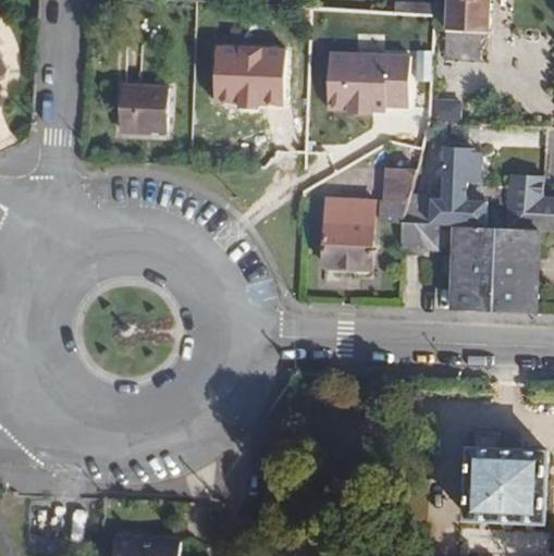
[(391,0),(391,11),(432,13),(433,0),(391,0)]
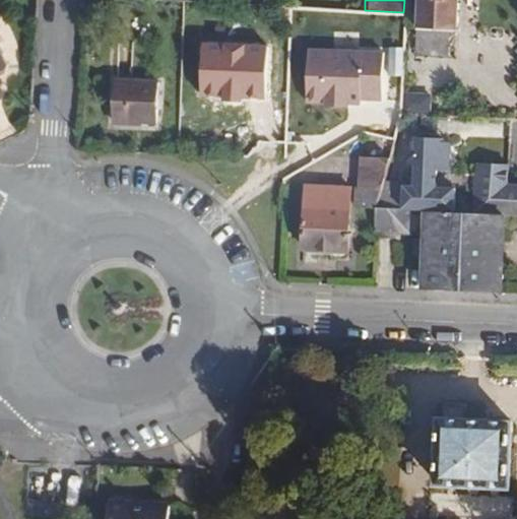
[(454,30),(455,0),(415,0),(413,54),(444,56),(445,30),(454,30)]
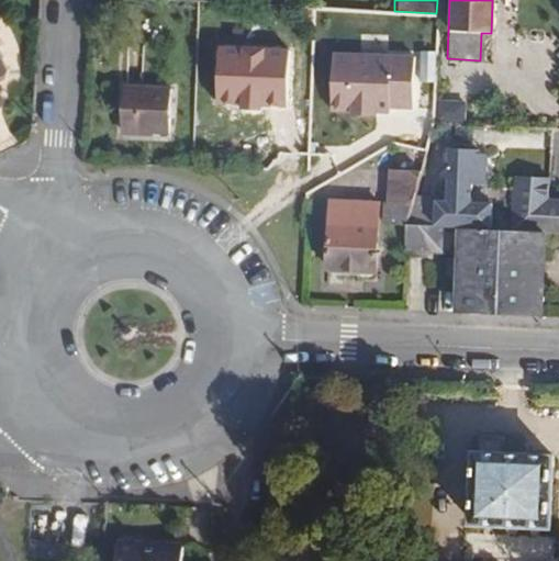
[(310,8),(294,8),(294,20),(309,21),(310,8)]
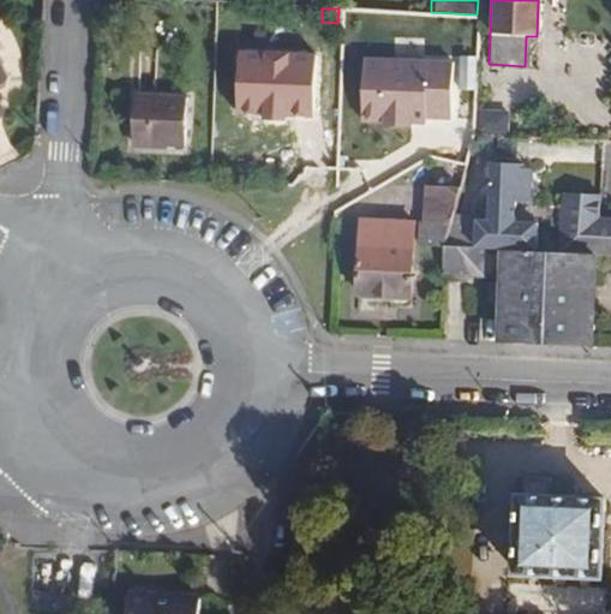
[(316,57),(239,53),(237,113),(261,114),(264,119),(286,120),(286,114),(312,115),(316,57)]
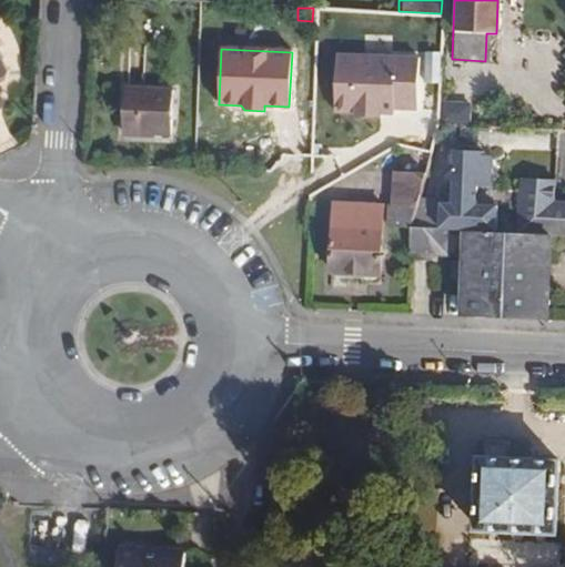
[(419,54),(334,52),(332,113),(354,113),(353,120),(380,120),(380,113),(392,114),(392,110),(417,111),(419,54)]
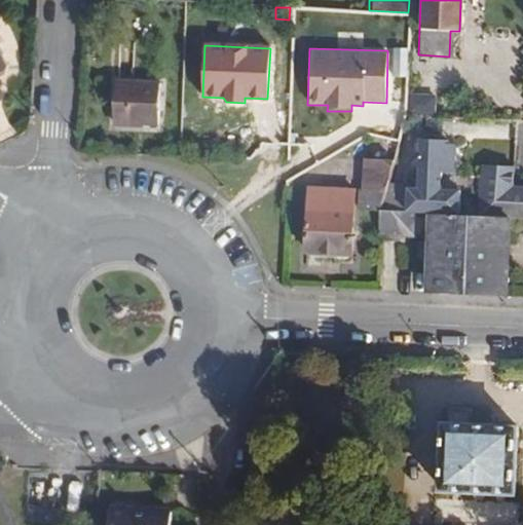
[(155,125),(157,83),(113,81),(111,123),(155,125)]
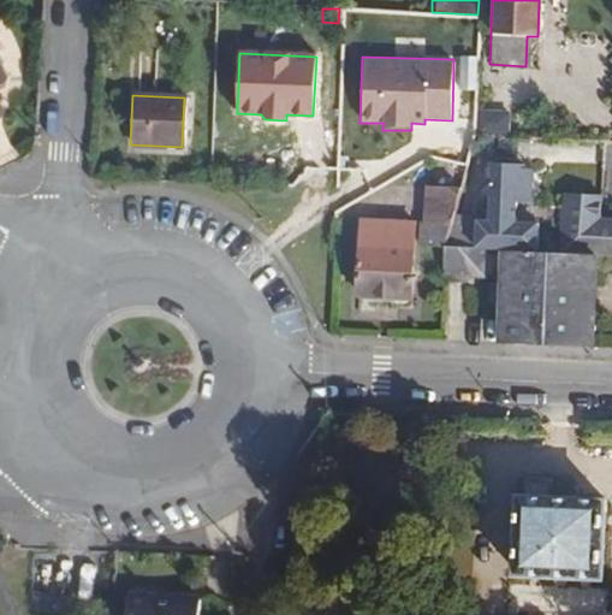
[(511,137),(512,102),(477,100),(475,135),(511,137)]
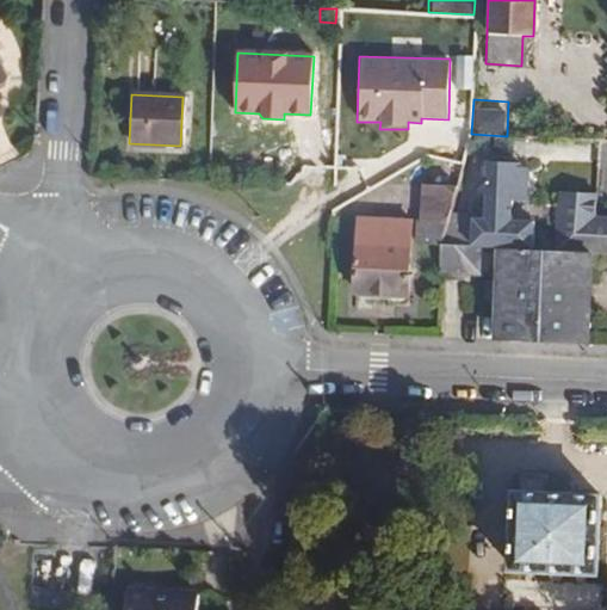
[(471,216),(469,246),(440,246),(439,277),(459,278),(459,272),(474,272),(474,247),(495,248),(495,272),(484,282),(483,300),(493,307),(491,339),(582,344),(584,252),(606,253),(606,219),(592,219),(593,193),(557,192),(555,251),(532,250),(533,220),(511,219),(513,199),(526,199),(527,167),(516,166),(518,162),(484,159),(484,182),(476,188),(483,195),(482,217),(471,216)]
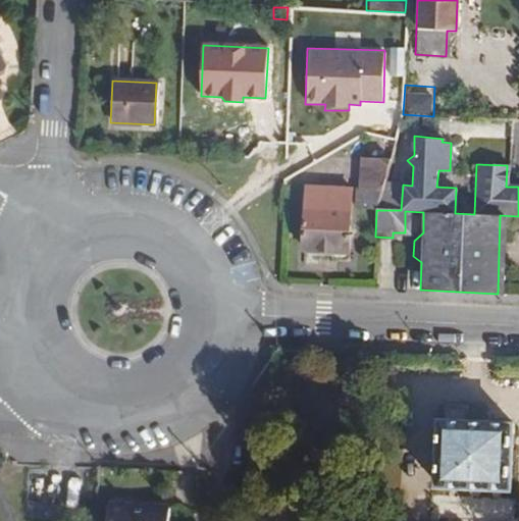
[(376,208),(388,158),(362,157),(361,157),(360,187),(356,187),(355,207),(376,208)]
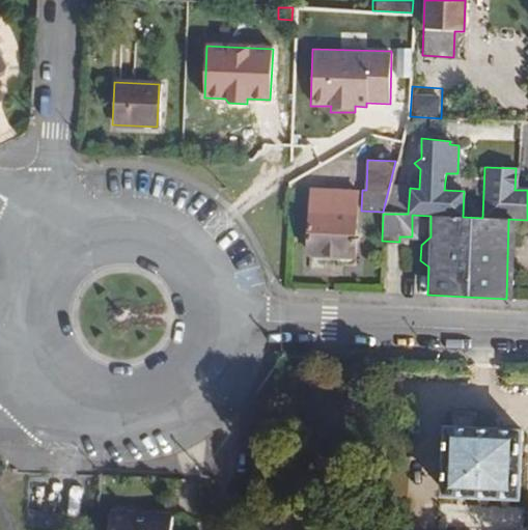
[(353,254),(356,191),(310,188),(307,252),(353,254)]
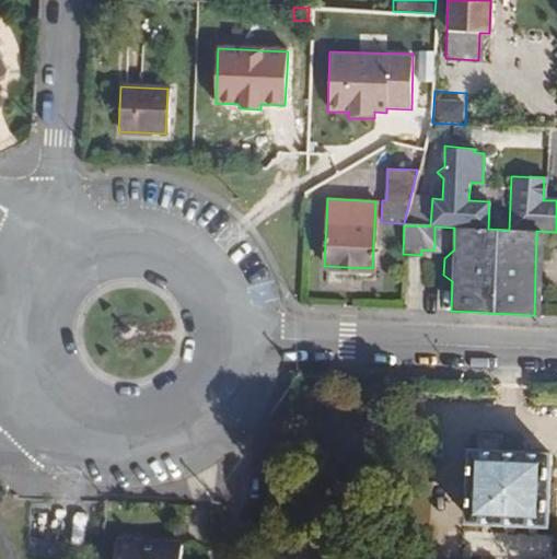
[(545,527),(548,458),(499,456),(500,439),(475,438),(474,454),(470,454),(466,524),(545,527)]
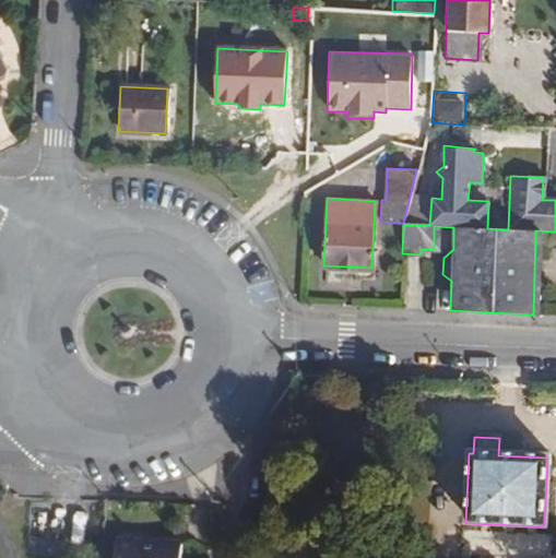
[(180,557),(182,544),(116,539),(114,557),(180,557)]
